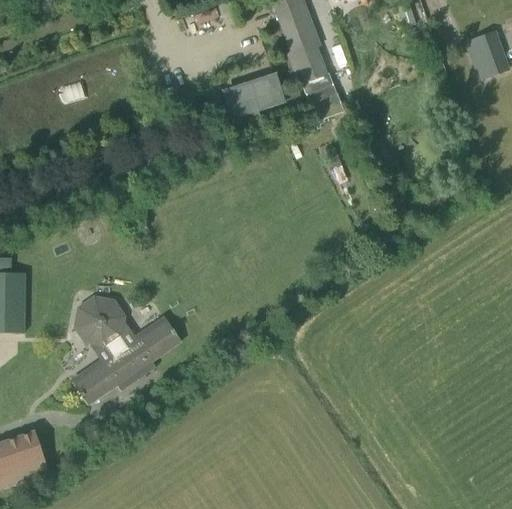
[(315,45),(298,0),(277,0),(273,2),(292,52),(288,53),(291,61),(296,59),(294,53),(313,46),(315,45)]
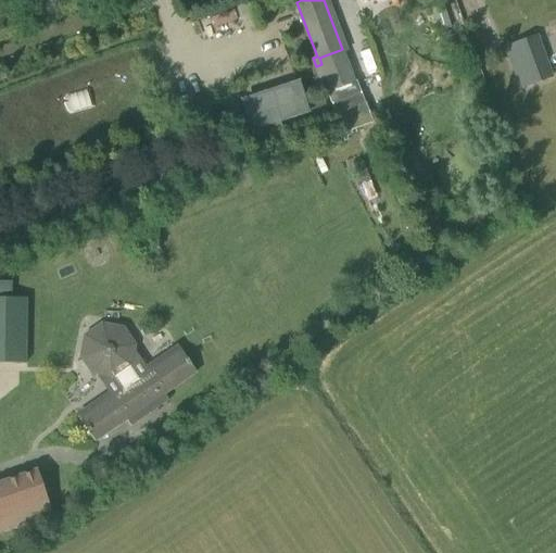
[(439,0),(430,3),(438,28),(451,24),(442,0),(439,0)]
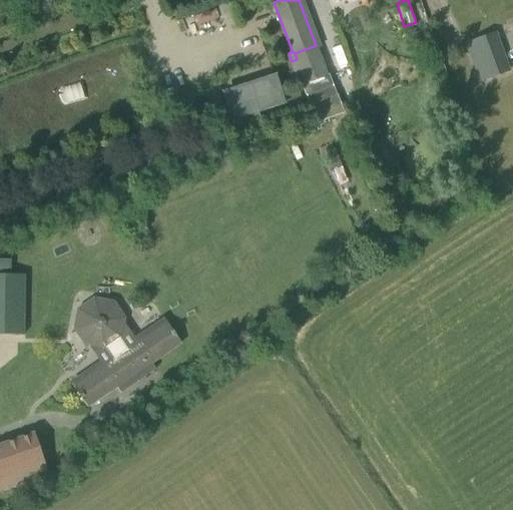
[(507,68),(494,31),(466,41),(479,78),(507,68)]
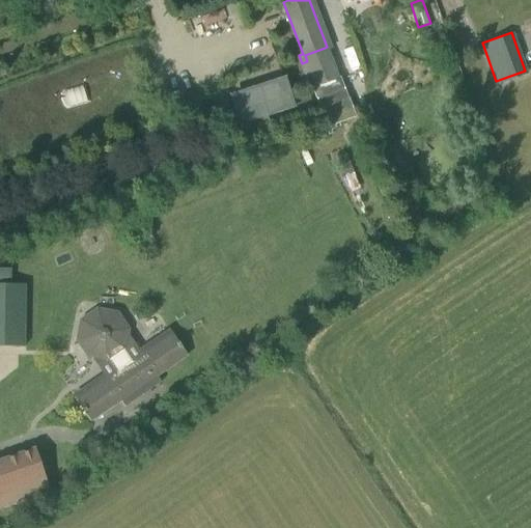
[(335,76),(325,48),(305,55),(307,61),(302,63),(310,85),(335,76)]
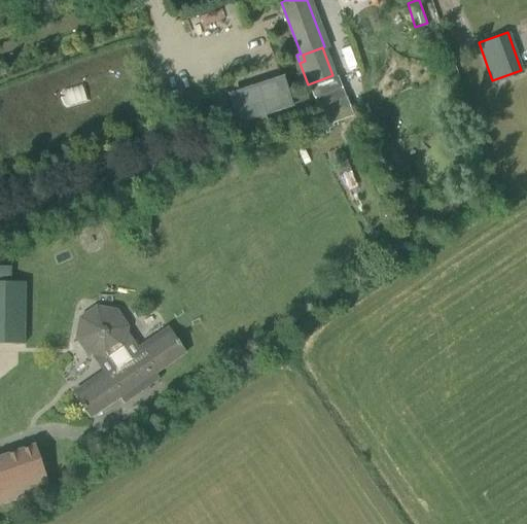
[(288,103),(281,77),(230,94),(238,118),(288,103)]
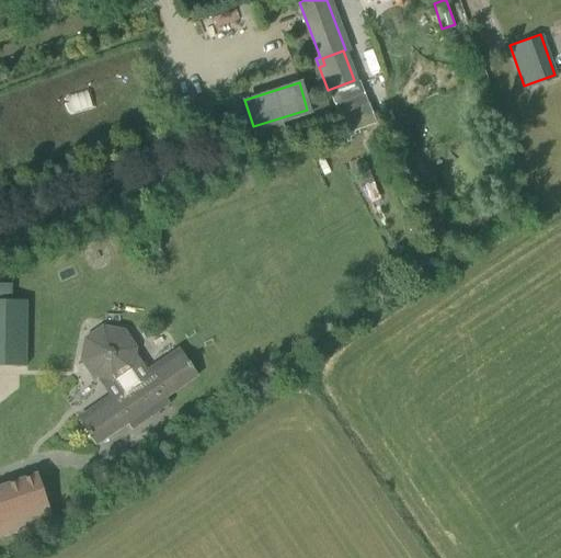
[(407,137),(420,127),(412,116),(399,127),(407,137)]
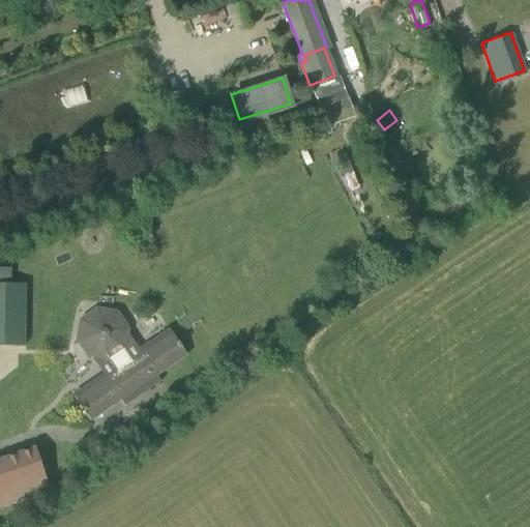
[(0,281),(0,343),(24,343),(25,282),(0,281)]
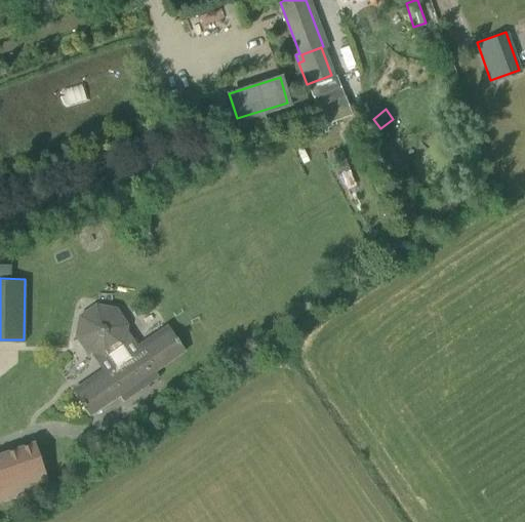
[(171,327),(130,355),(124,347),(126,346),(129,324),(117,307),(96,303),(79,314),(75,335),(87,353),(109,357),(111,356),(117,365),(75,394),(90,416),(121,396),(124,400),(160,376),(157,371),(188,351),(171,327)]
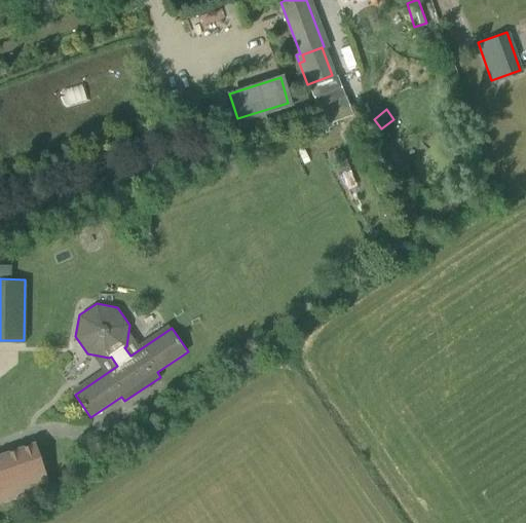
[(0,500),(51,484),(36,441),(0,452),(0,500)]
